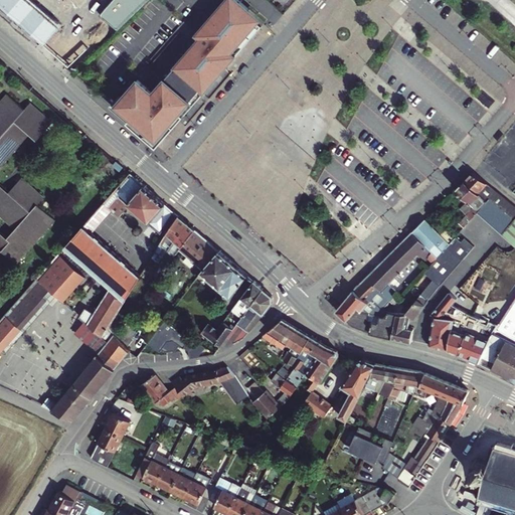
[(103,0),(0,0),(0,8),(70,69),(127,18),(103,0)]
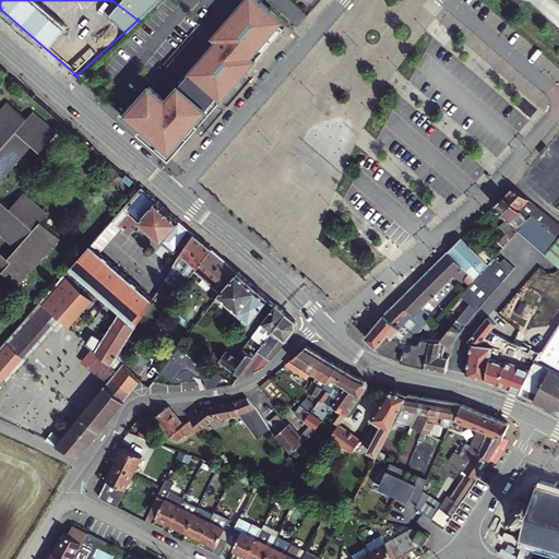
[(149,83),(123,116),(129,120),(156,146),(169,158),(178,147),(195,129),(230,88),(252,63),(283,28),(266,13),(271,9),(260,0),(247,0),(163,96),(149,83)]
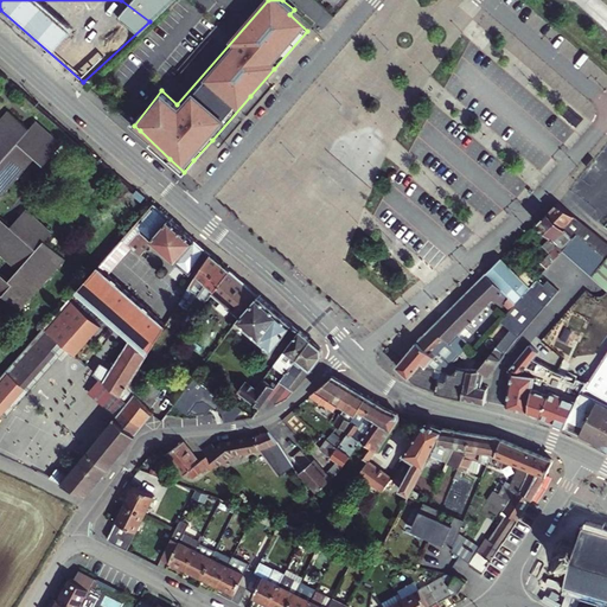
[(0,256),(17,272),(8,282),(0,274),(0,299),(2,296),(19,312),(64,261),(44,242),(51,234),(25,211),(10,228),(0,218),(0,197),(33,159),(43,167),(61,146),(34,123),(29,131),(7,113),(0,120),(0,256)]
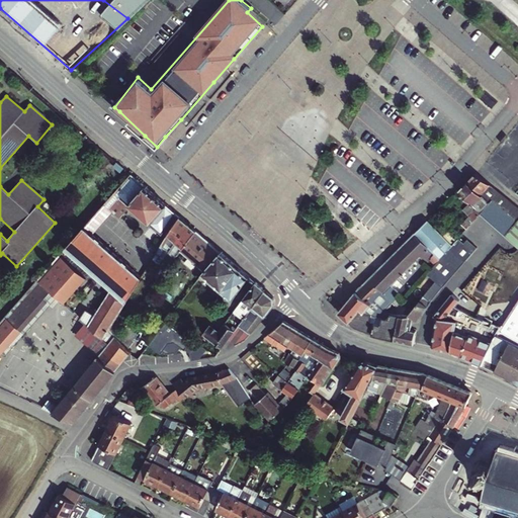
[(517,124),(476,172),(517,205),(517,124)]
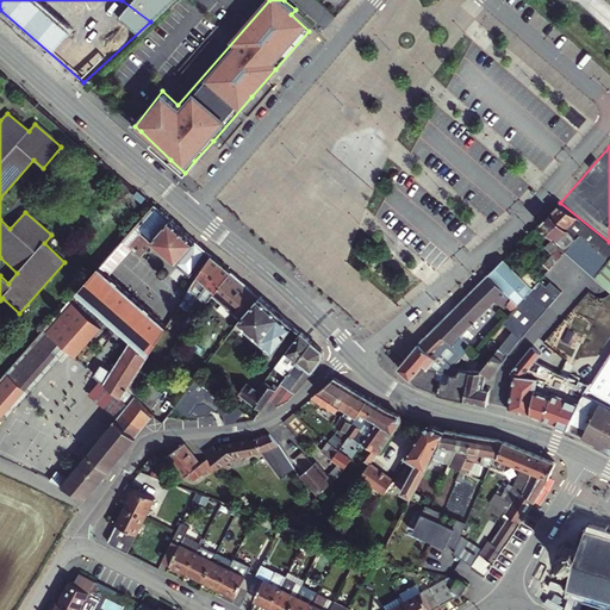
[(560,203),(552,212),(577,237),(587,225),(560,203)]
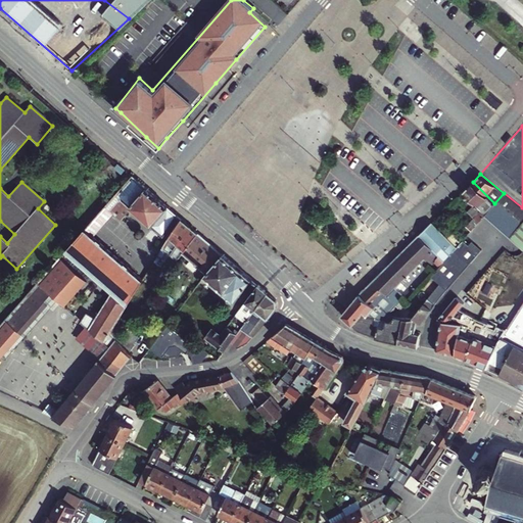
[(122,221),(132,209),(163,237),(173,224),(178,217),(132,176),(105,206),(122,221)]
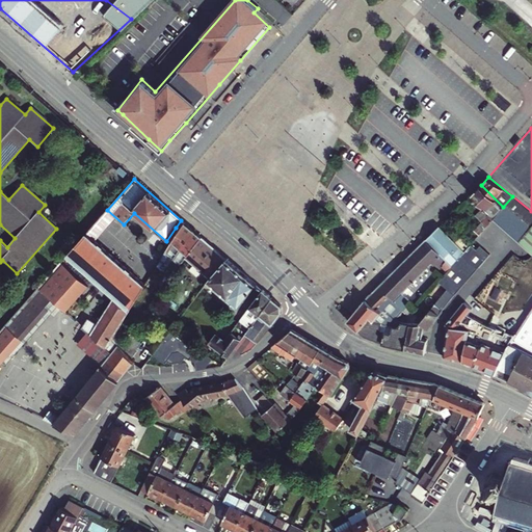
[(481,185),(471,194),(483,207),(475,214),(482,220),(478,225),(482,230),(494,218),(503,207),(481,185)]
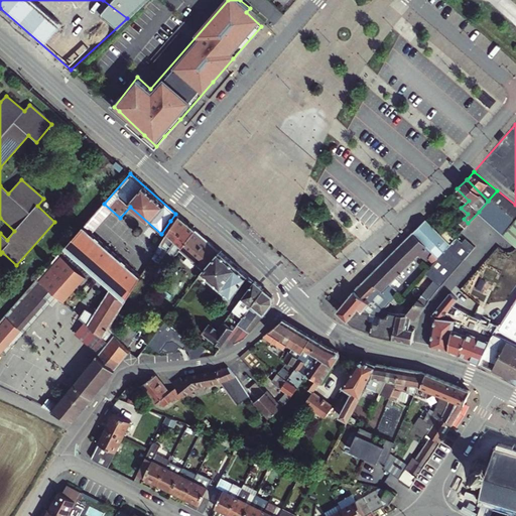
[(479,212),(485,218),(503,196),(497,190),(488,201),(479,212)]
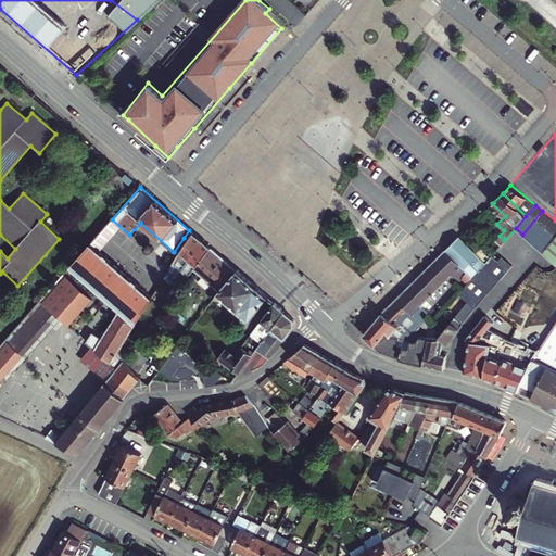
[(555,220),(542,211),(522,235),(545,255),(555,241),(555,220)]
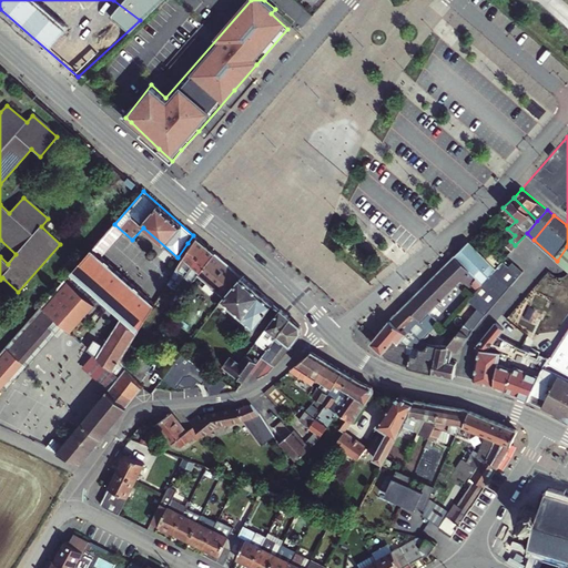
[(191,245),(168,284),(176,290),(205,246),(196,237),(191,245)]
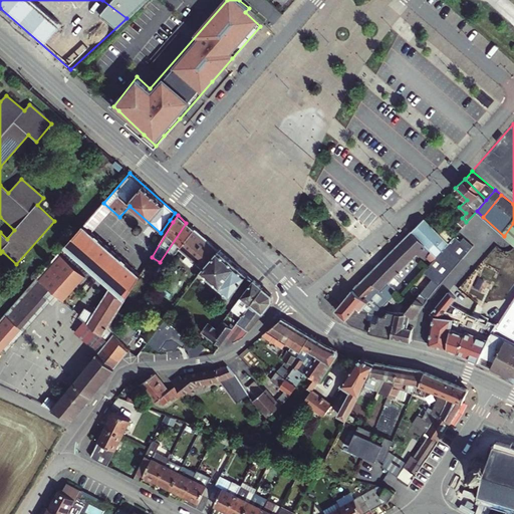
[(440,233),(425,218),(412,231),(431,251),(436,256),(446,245),(449,242),(440,233)]
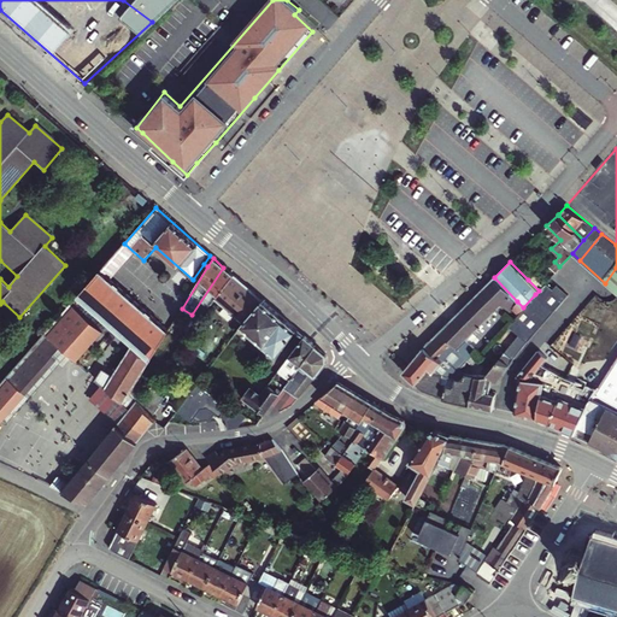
[(559,266),(554,262),(550,266),(556,271),(559,266)]
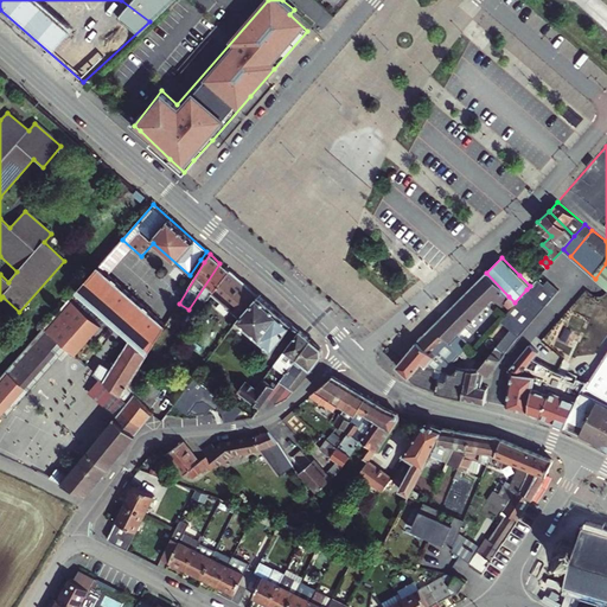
[(219,263),(189,310),(196,315),(211,294),(230,272),(219,263)]
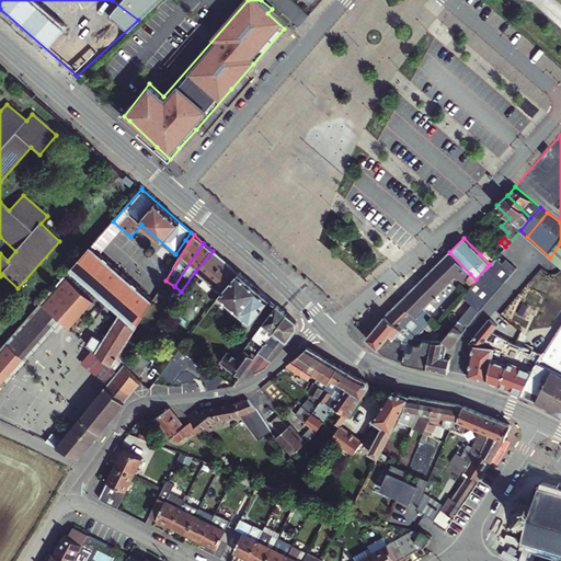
[(560,243),(550,258),(560,266),(560,243)]
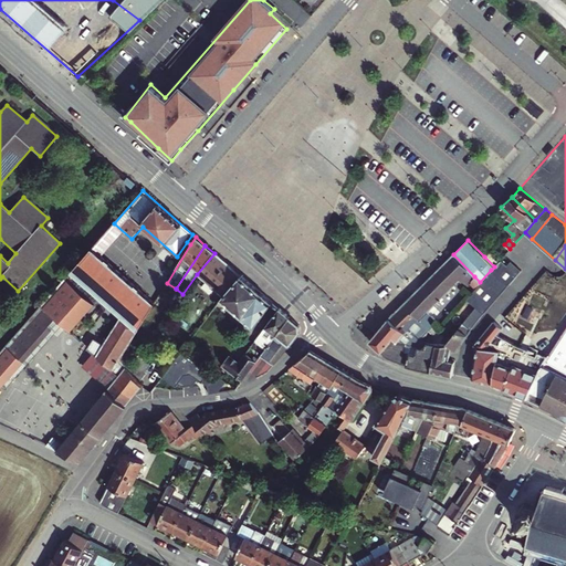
[(92,248),(72,271),(122,315),(104,345),(93,338),(87,348),(118,376),(63,443),(54,437),(45,446),(81,462),(142,386),(118,359),(155,303),(92,248)]
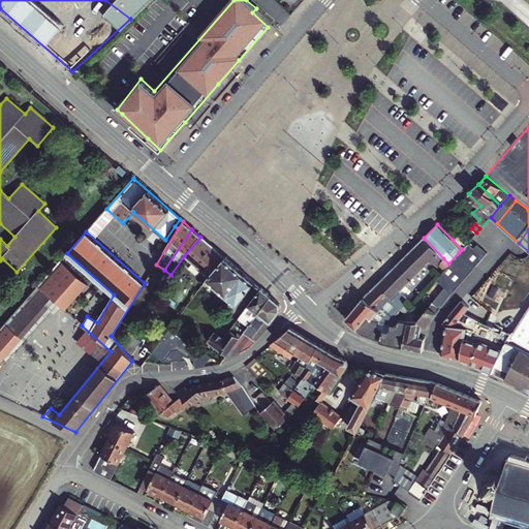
[(458,235),(453,240),(462,249),(467,243),(458,235)]
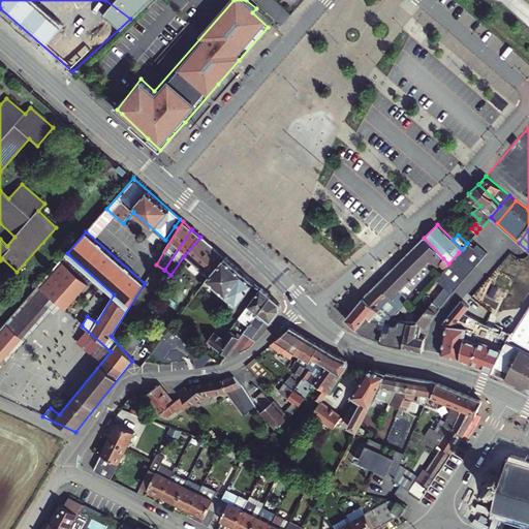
[(200,237),(184,256),(209,277),(224,257),(200,237)]
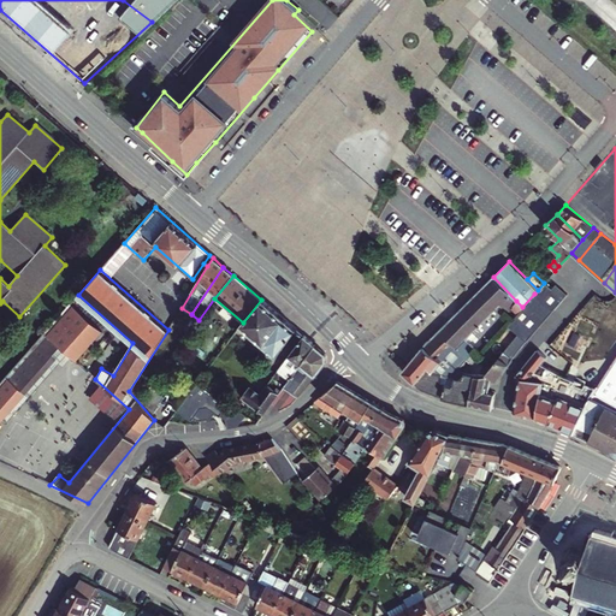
[(507,312),(516,301),(493,277),(422,347),(404,368),(406,373),(414,383),(428,367),(433,371),(460,377),(465,372),(458,366),(466,359),(461,354),(471,344),(466,338),(499,304),(507,312)]
